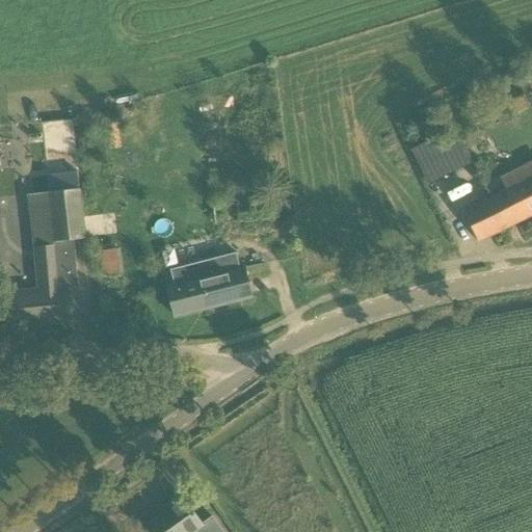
[(466,131),(417,145),(428,183),(451,176),(457,198),(479,191),(471,164),(475,163),(466,131)]
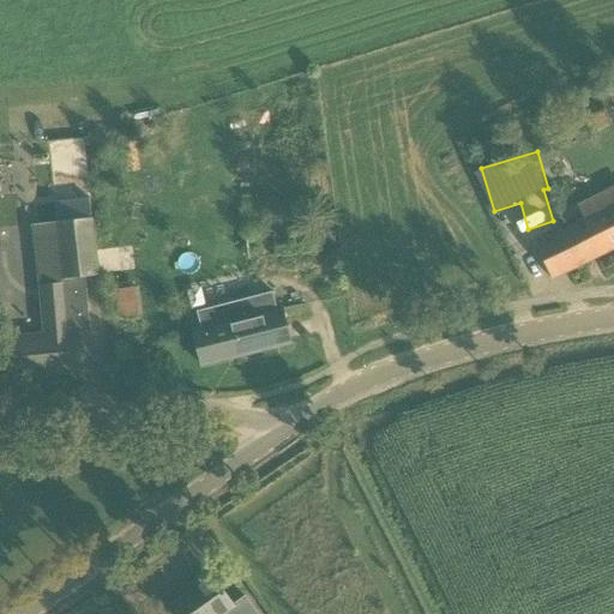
[(613,200),(609,191),(578,206),(585,221),(536,245),(552,280),(613,248),(613,200)]
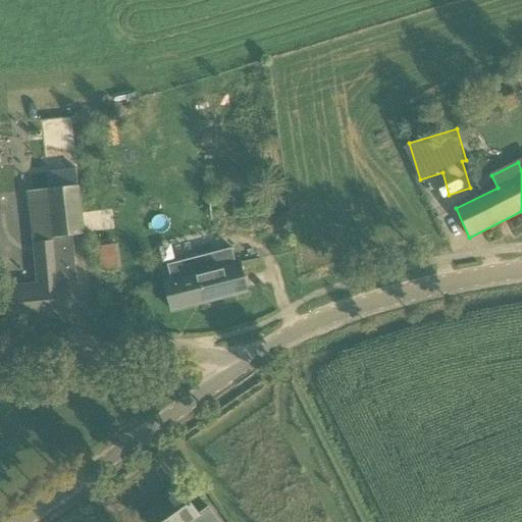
[(79,187),(49,190),(54,242),(35,244),(38,284),(6,286),(9,320),(70,315),(68,288),(77,286),(72,236),(83,235),(79,187)]
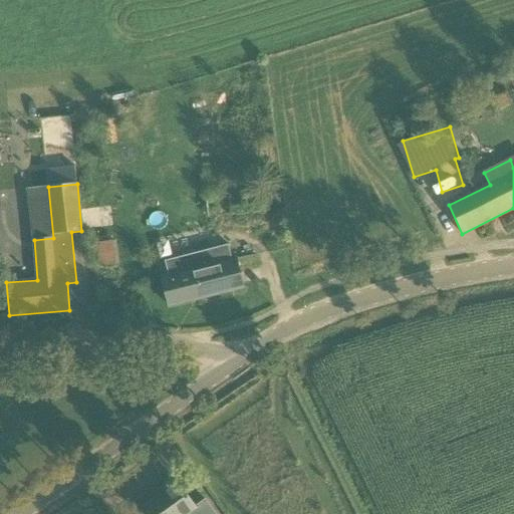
[(116,238),(97,241),(100,265),(119,262),(116,238)]
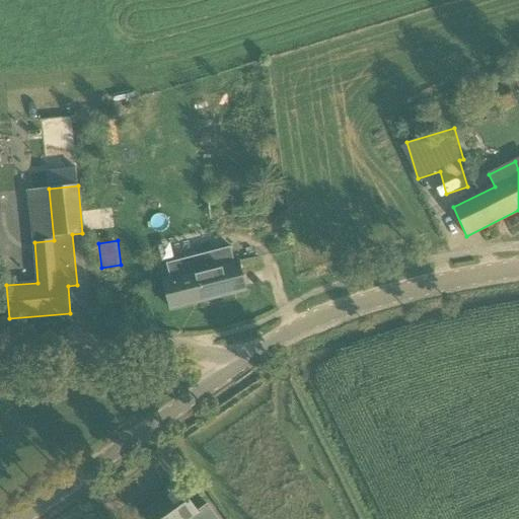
[(230,247),(191,257),(160,266),(171,309),(246,290),(238,261),(233,262),(230,247)]
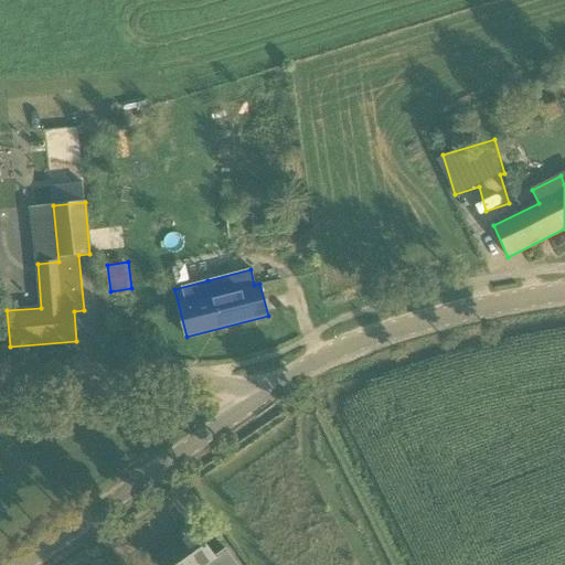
[(182,540),(158,557),(163,564),(220,564),(192,525),(179,535),(182,540)]
